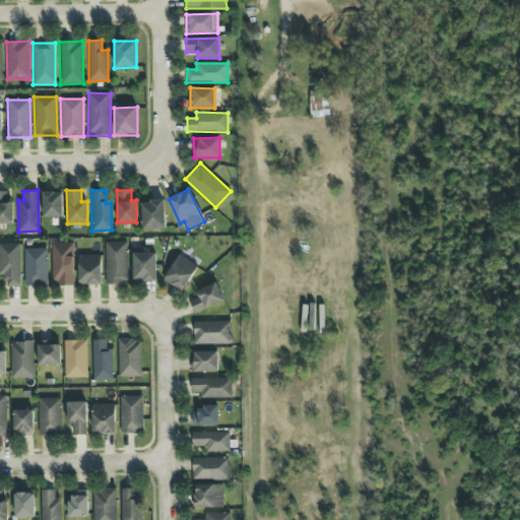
[(7,191),(0,191),(0,223),(13,223),(13,202),(7,202),(7,191)]
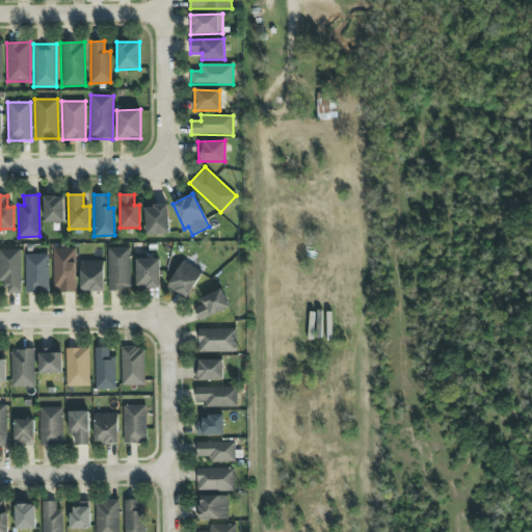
[(44,222),(64,221),(63,196),(43,197),(44,222)]
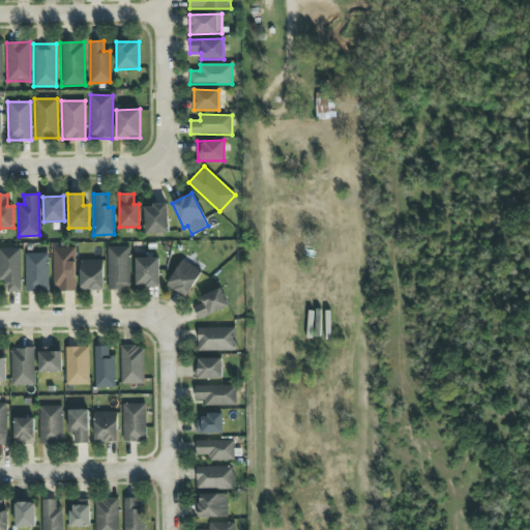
[(144,205),(145,233),(168,233),(167,205),(144,205)]
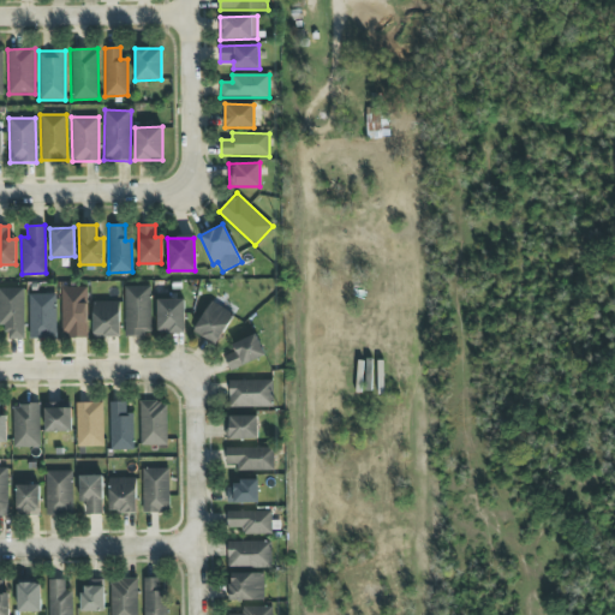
[(151,335),(150,286),(124,286),(125,336),(151,335)]
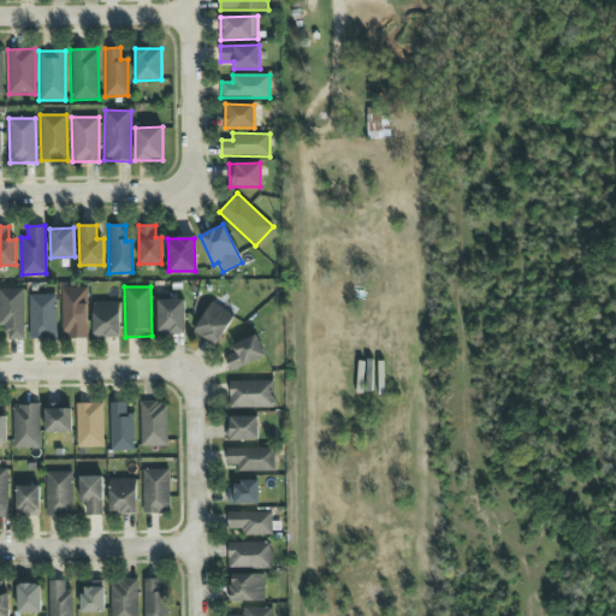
[(88,337),(87,288),(60,288),(61,337),(88,337)]
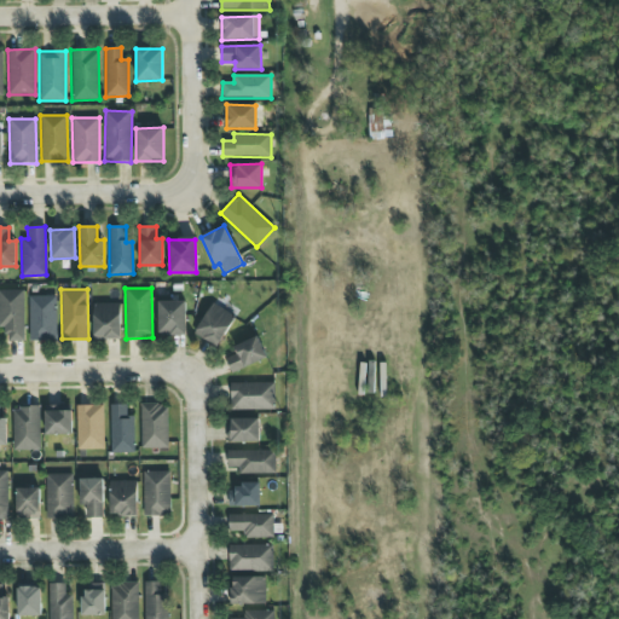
[(23,341),(24,290),(0,290),(0,328),(6,328),(6,341),(23,341)]
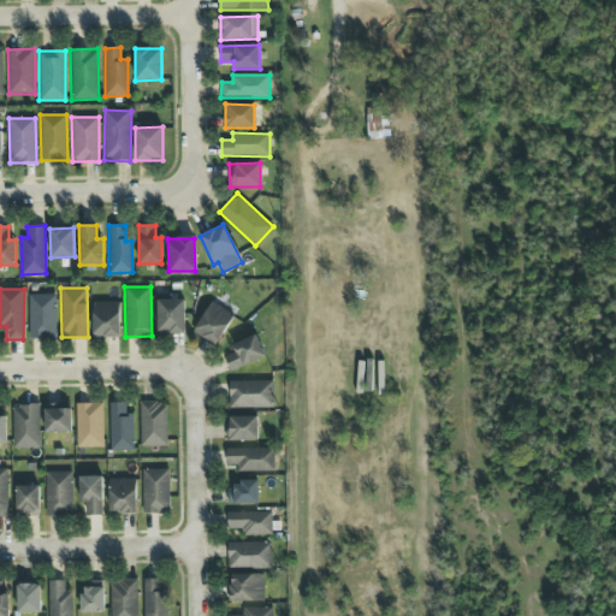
[(57,338),(55,294),(28,295),(29,338),(57,338)]
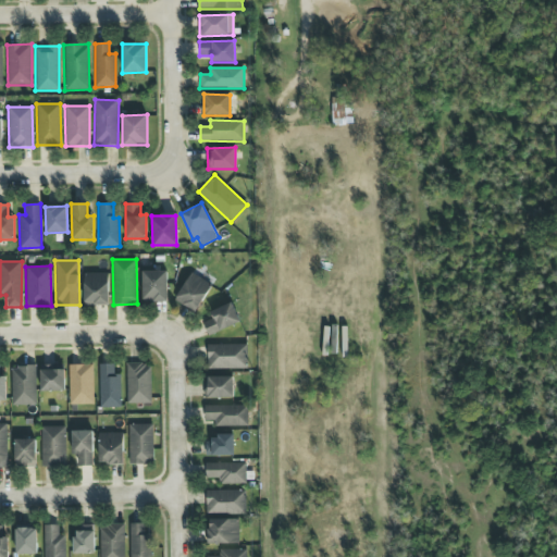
[(141,271),(143,301),(168,301),(166,271),(141,271)]
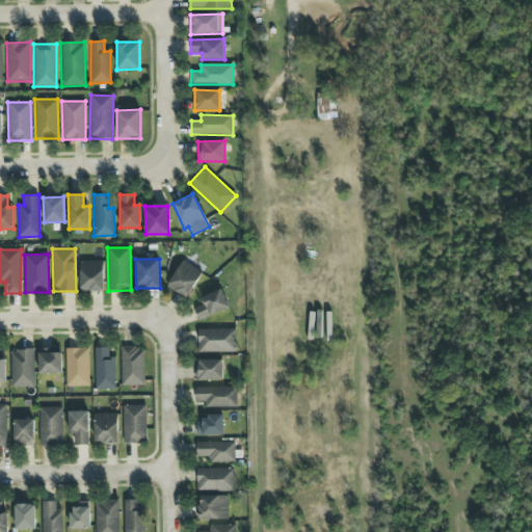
[(79,261),(79,292),(103,291),(103,261),(79,261)]
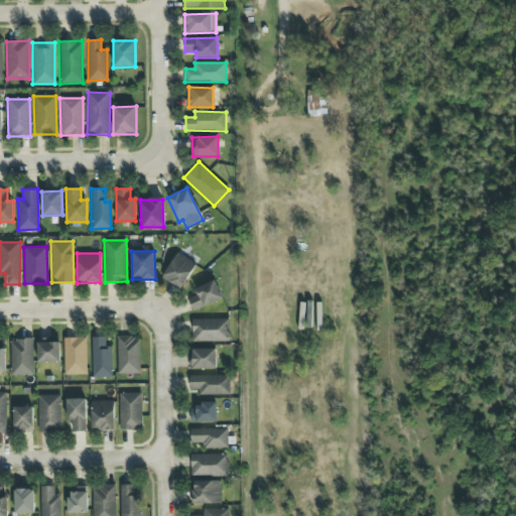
[(180,289),(196,264),(176,253),(161,278),(180,289)]
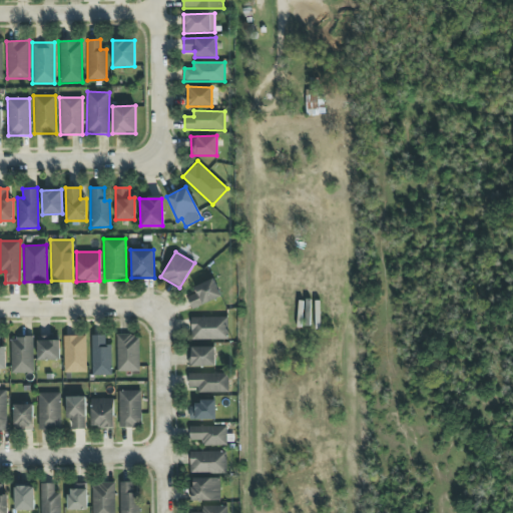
[(191,309),(220,297),(213,279),(192,288),(195,294),(186,298),(191,309)]
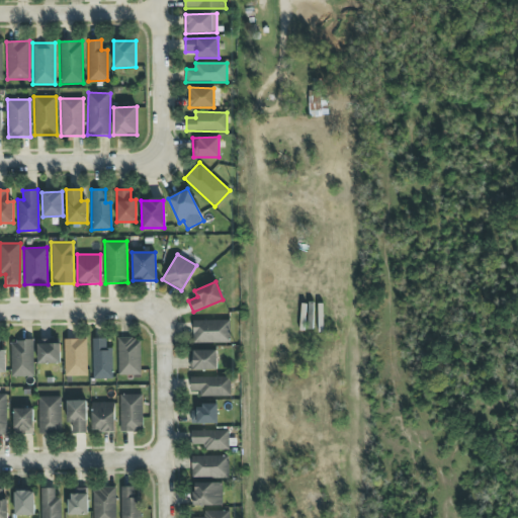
[(230,343),(230,320),(192,321),(192,343),(230,343)]
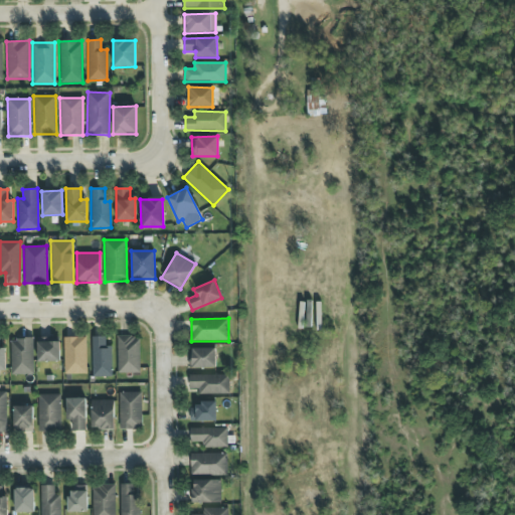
[(118,373),(140,372),(139,336),(117,336),(118,373)]
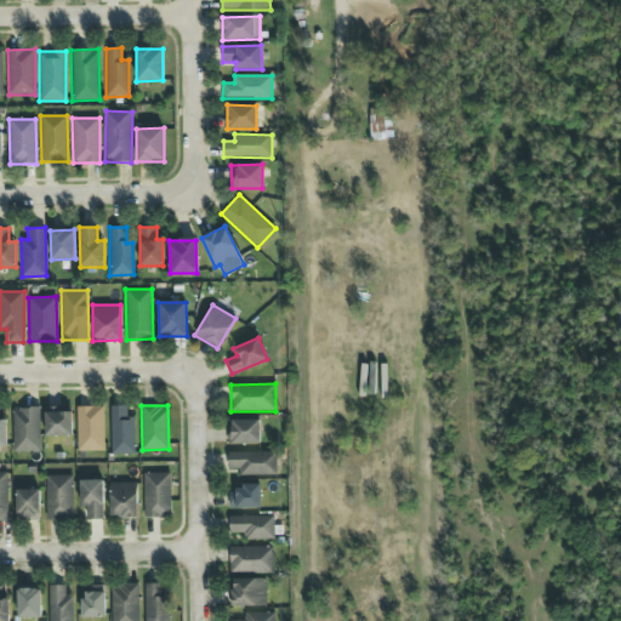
[(72,436),(70,406),(44,406),(45,436),(72,436)]
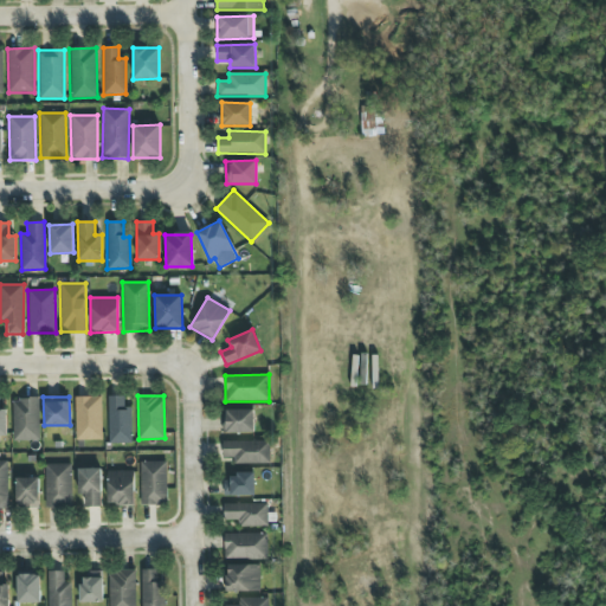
[(102,440),(101,397),(75,397),(75,440),(102,440)]
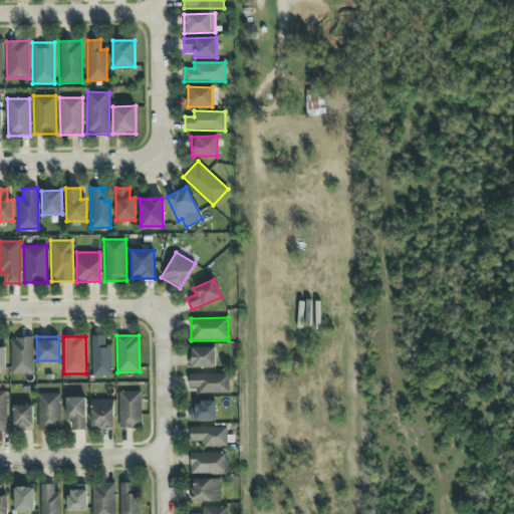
[(110,344),(105,345),(104,336),(90,336),(91,376),(111,376),(110,344)]
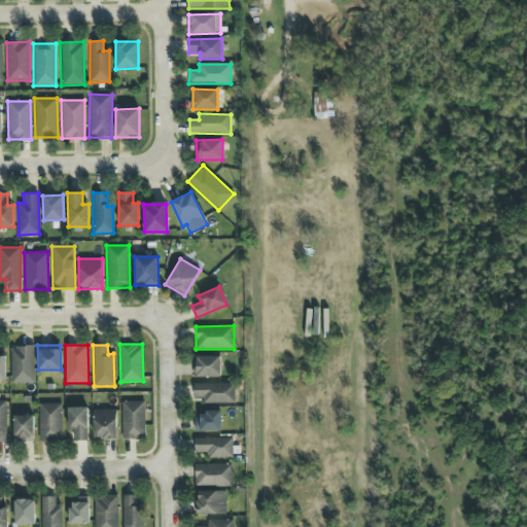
[(34,383),(33,347),(10,347),(11,384),(34,383)]
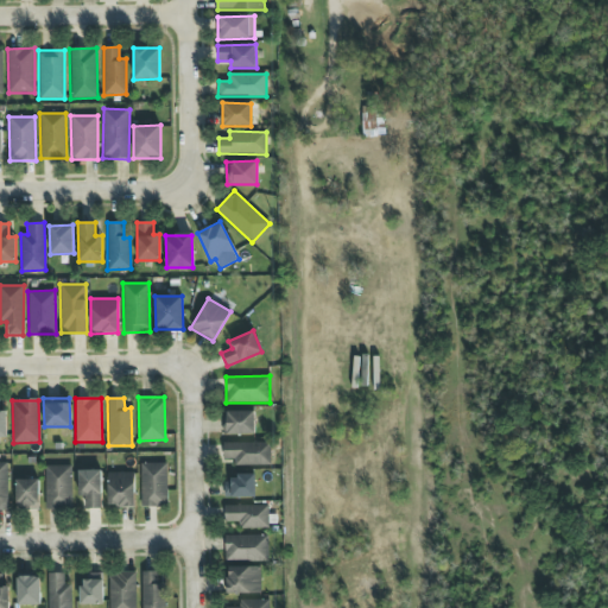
[(254,411),(223,411),(223,435),(254,434),(254,411)]
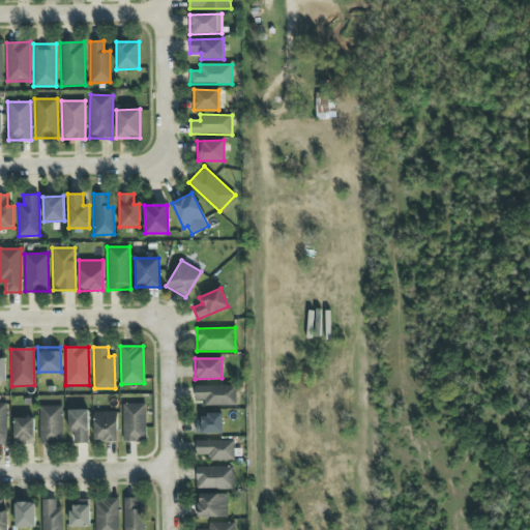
[(206,406),(235,406),(235,385),(195,386),(195,401),(205,400),(206,406)]
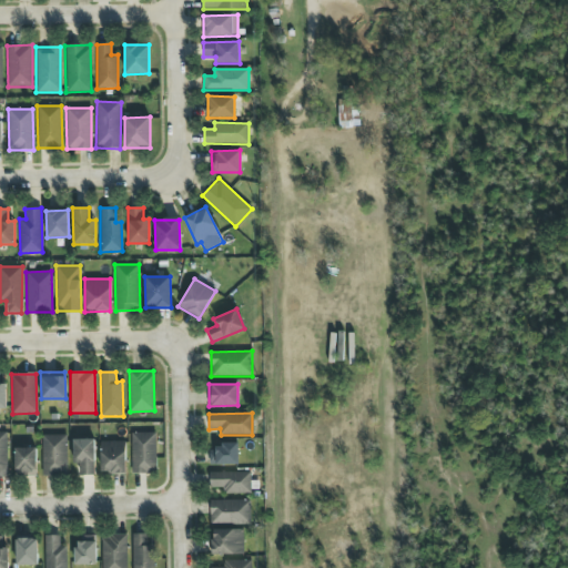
[(131,474),(156,473),(155,433),(131,433),(131,474)]
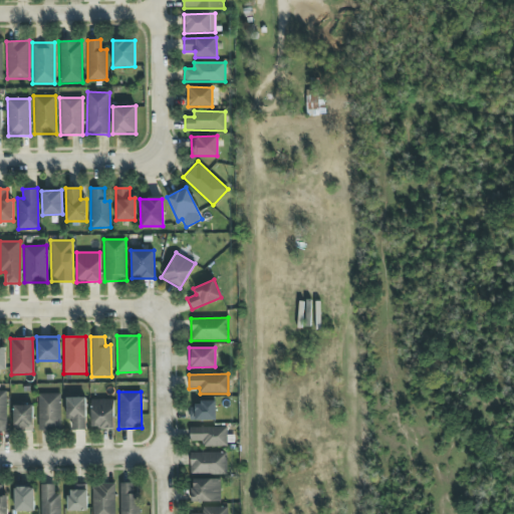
[(60,394),(38,394),(37,430),(60,431),(60,394)]
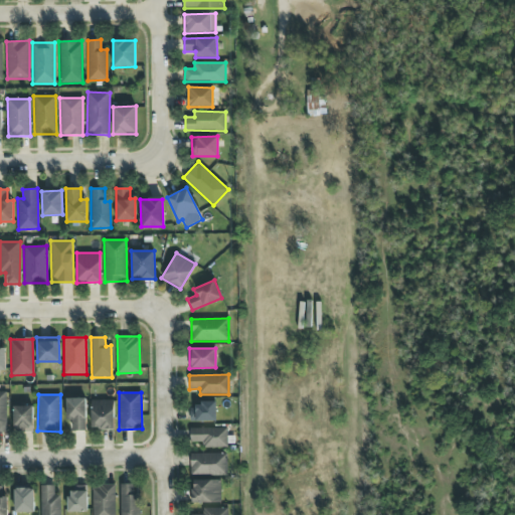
[(86,398),(65,398),(66,421),(71,420),(71,432),(86,431),(86,398)]
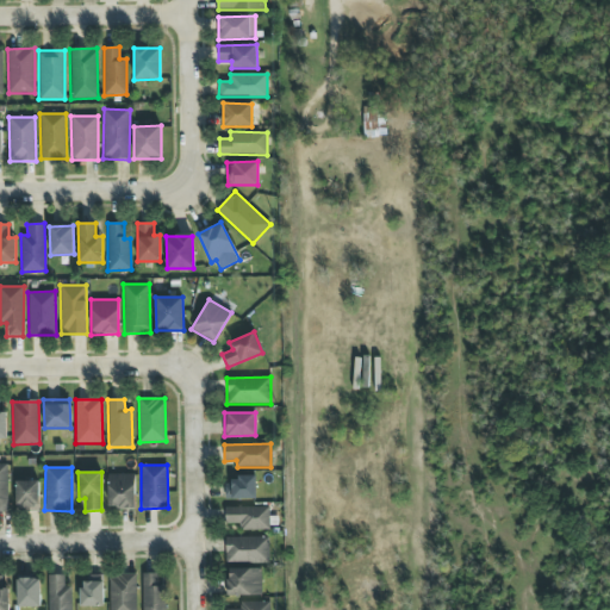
[(135,508),(135,473),(107,474),(107,509),(135,508)]
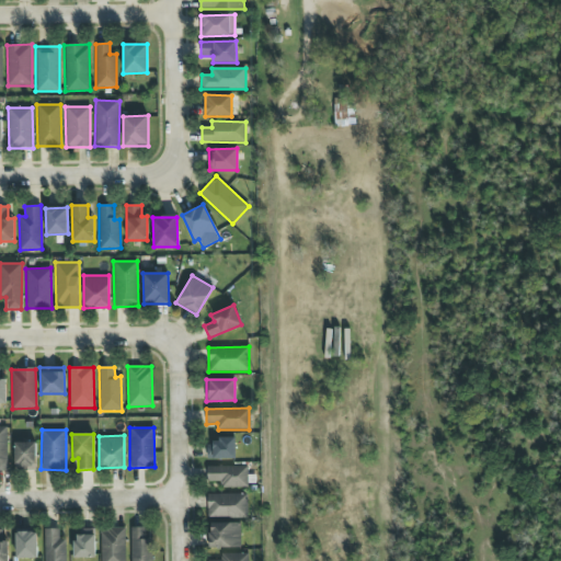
[(206,459),(236,459),(236,439),(206,441),(206,459)]
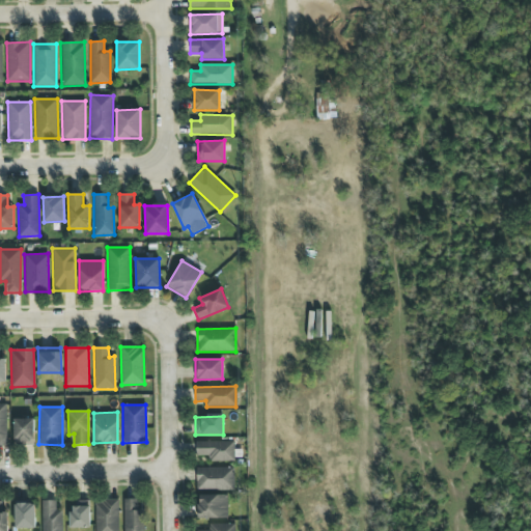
[(33,418),(14,419),(14,445),(34,445),(33,418)]
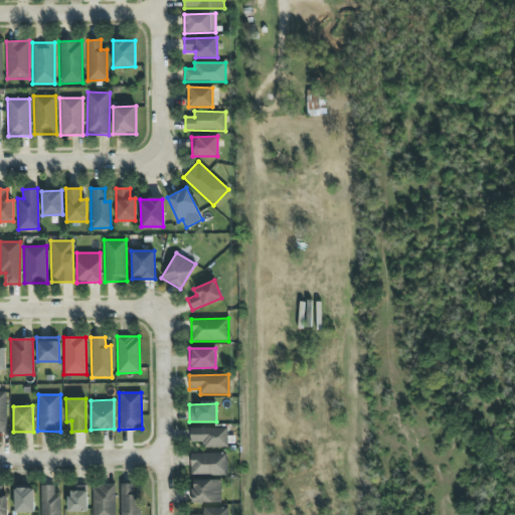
[(202,448),(227,448),(227,427),(190,428),(190,442),(202,442),(202,448)]
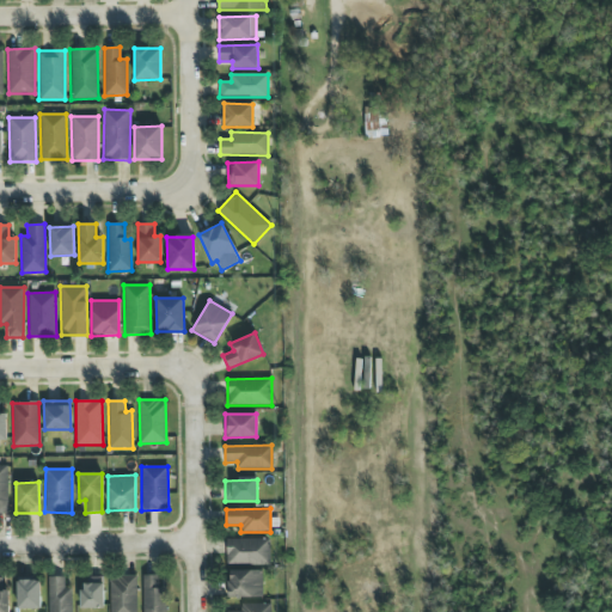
[(270,539),(226,538),(226,564),(270,565),(270,539)]
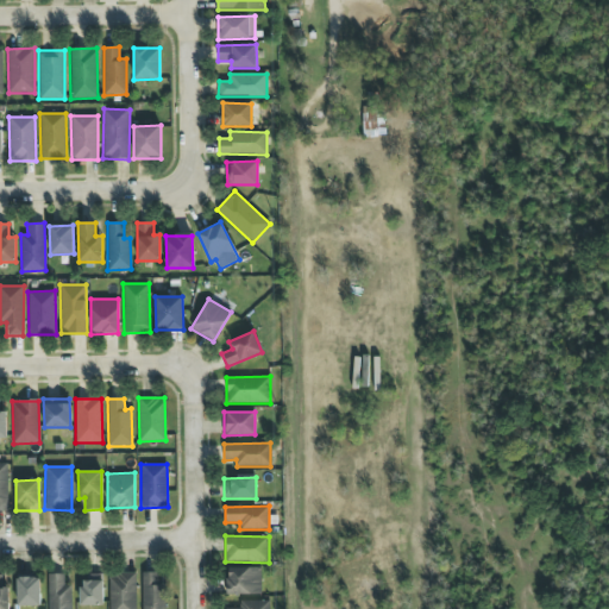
[(261,567),(226,569),(227,595),(261,594),(261,567)]
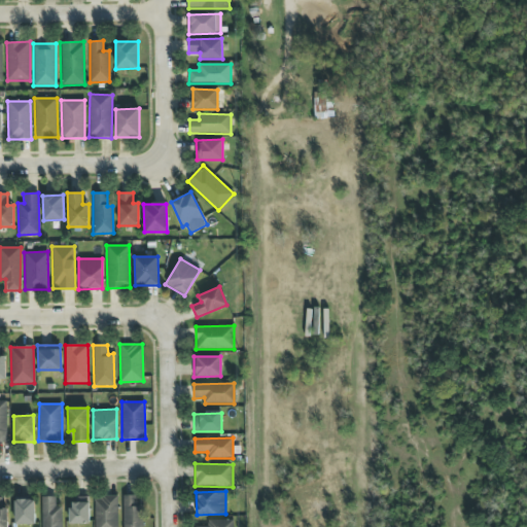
[(123,526),(143,526),(143,504),(137,504),(137,495),(123,495),(123,526)]
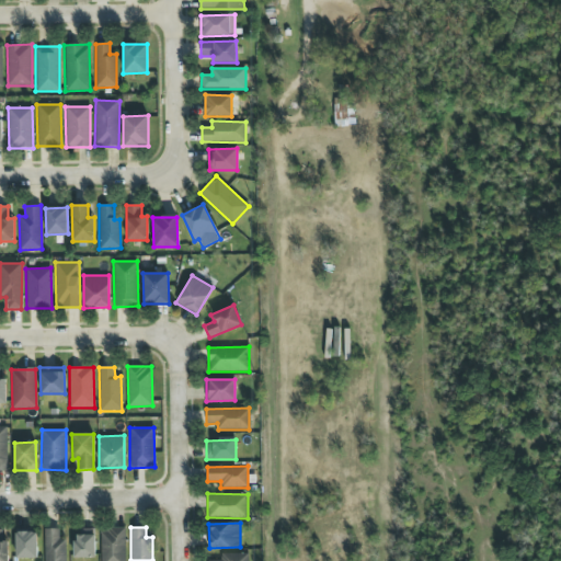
[(65,560),(65,539),(59,539),(58,528),(44,529),(44,560),(65,560)]
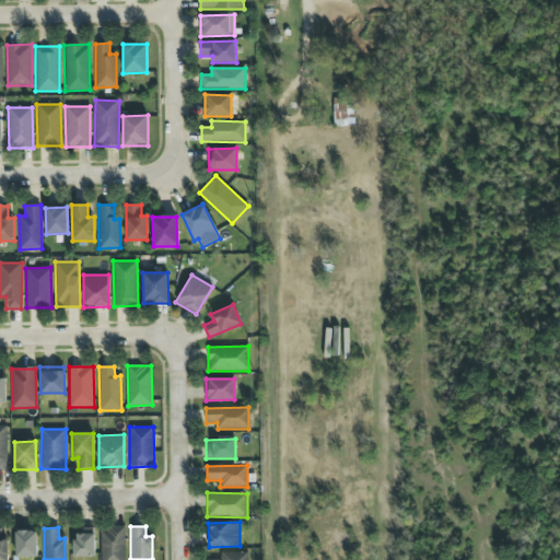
[(125,559),(125,527),(101,527),(101,559),(125,559)]
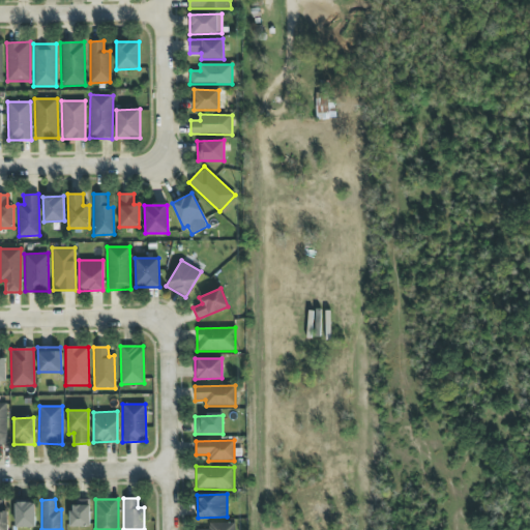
[(71,527),(90,527),(89,500),(71,500),(71,527)]
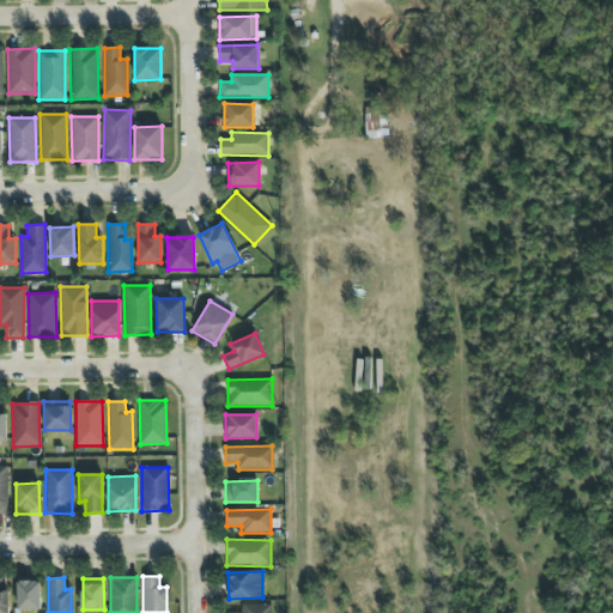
[(41,610),(40,581),(16,581),(17,610),(41,610)]
